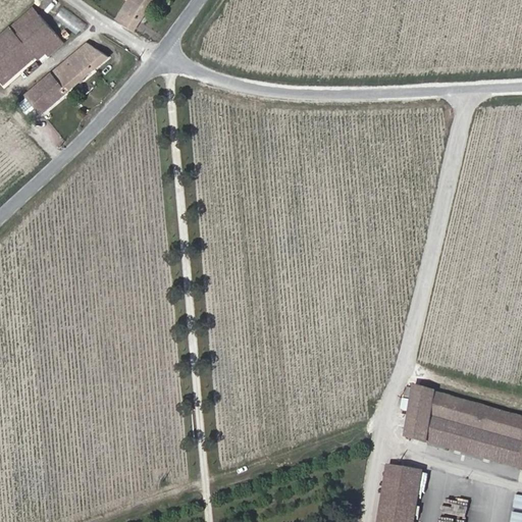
[(154,0),(126,0),(128,1),(116,19),(135,31),(154,0)]
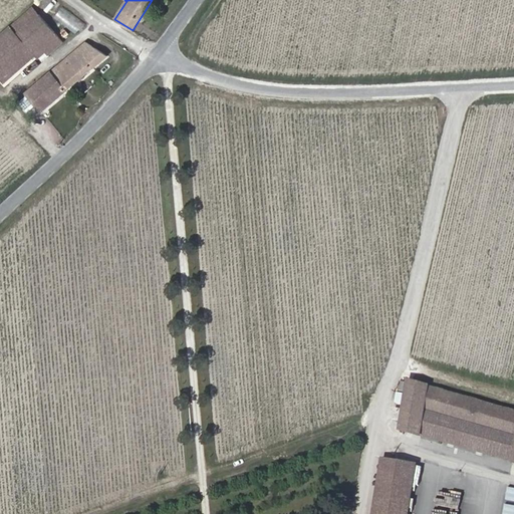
[(64,41),(33,6),(0,35),(0,78),(4,83),(36,55),(32,51),(39,45),(46,52),(48,55),(64,41)]
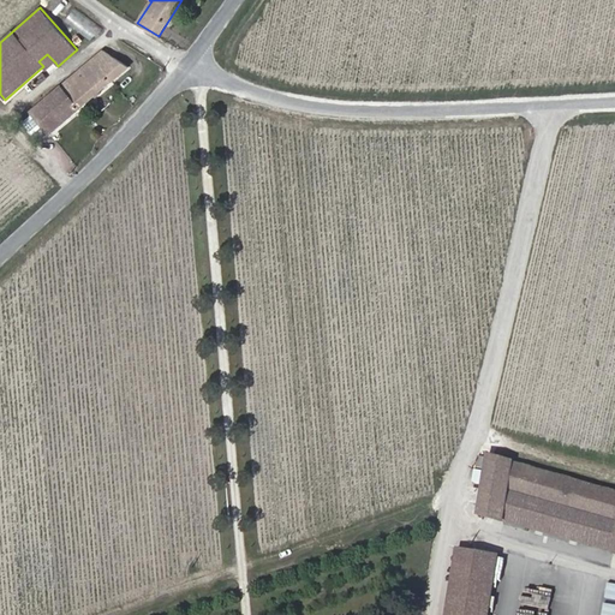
[(95,37),(102,27),(73,10),(66,21),(95,37)]
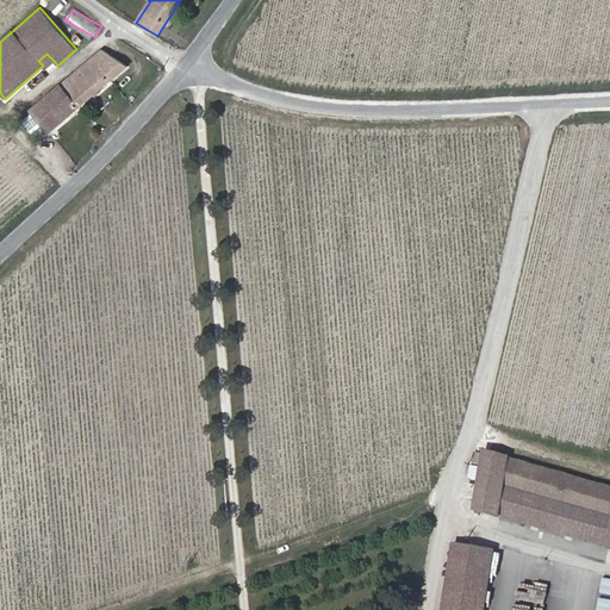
[(129,67),(104,50),(31,110),(50,132),(129,67)]
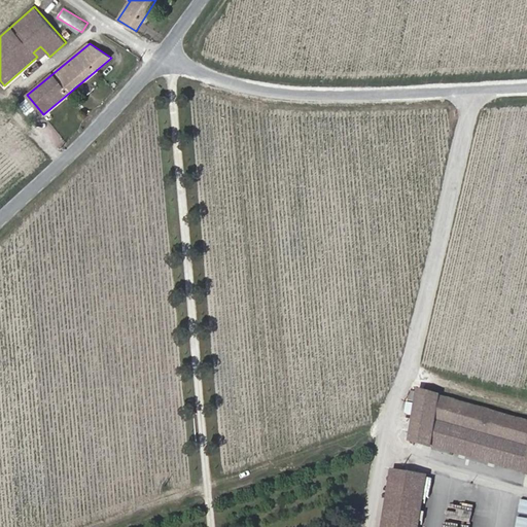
[(37,57),(40,60),(47,54),(40,46),(33,53),(37,57)]
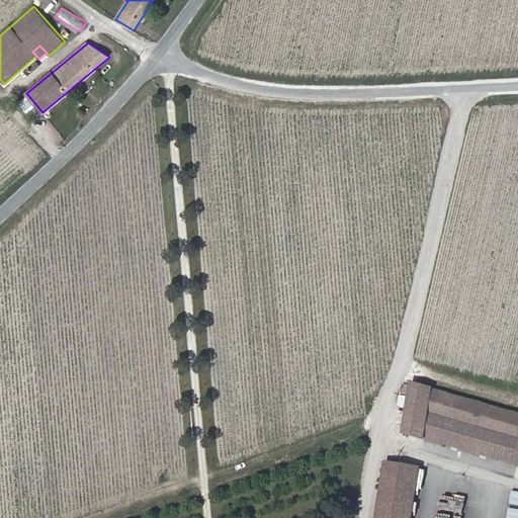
[(517,413),(432,390),(432,389),(411,382),(403,433),(424,439),(429,412),(517,437),(517,455),(516,465),(517,465),(517,413)]
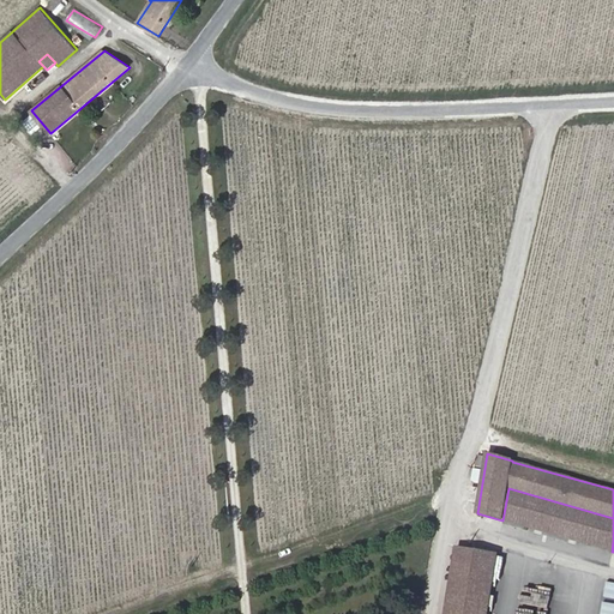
[(487,613),(498,555),(457,548),(446,613),(487,613)]
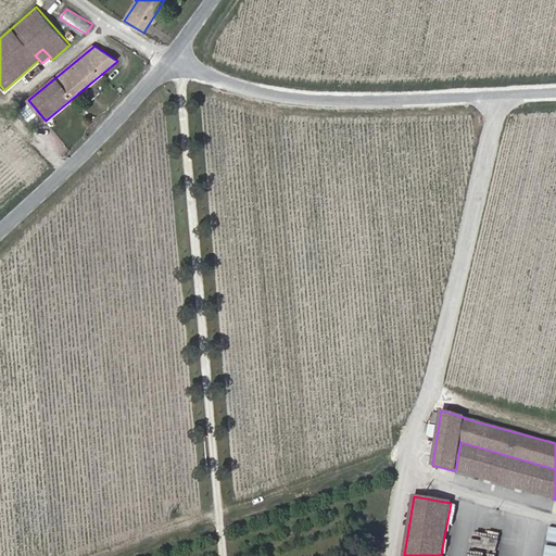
[(469,539),(467,555),(488,555),(490,541),(469,539)]
